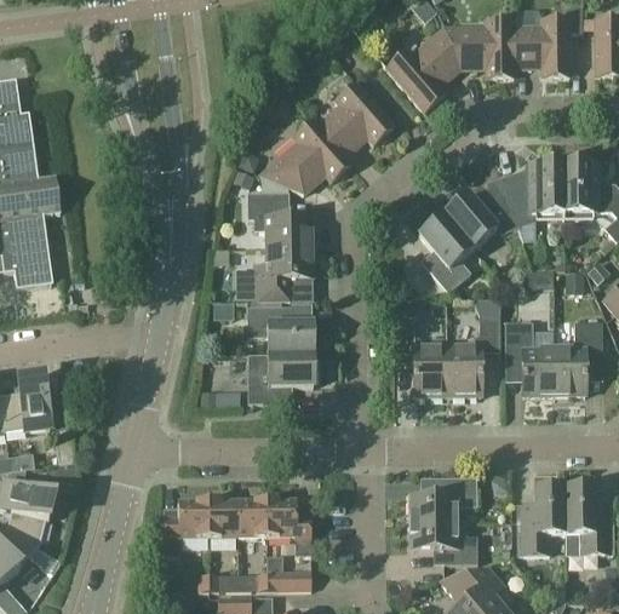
[(583,32),(583,29),(583,19),(583,6),(568,6),(569,19),(542,19),(542,27),(514,28),(514,69),(532,69),(532,62),(542,61),(542,78),(569,78),(569,32),(583,32)]
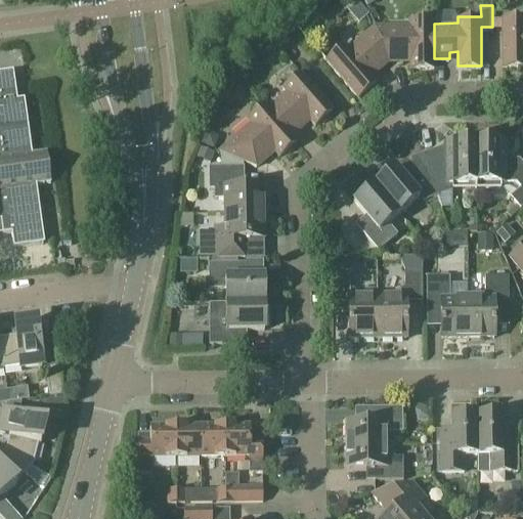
[(522,15),(492,16),(492,25),(503,25),(504,66),(522,65),(522,15)]
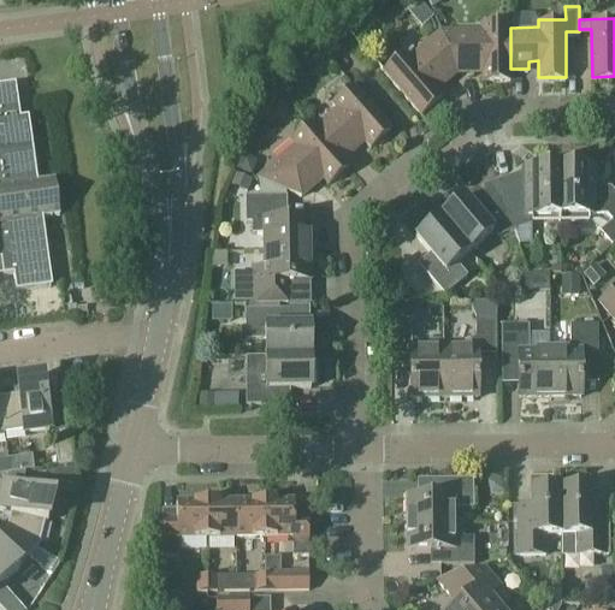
[(510,69),(510,28),(510,21),(483,21),(483,28),(442,28),(457,70),(472,69),(472,61),(483,61),(483,78),(510,77),(510,69)]
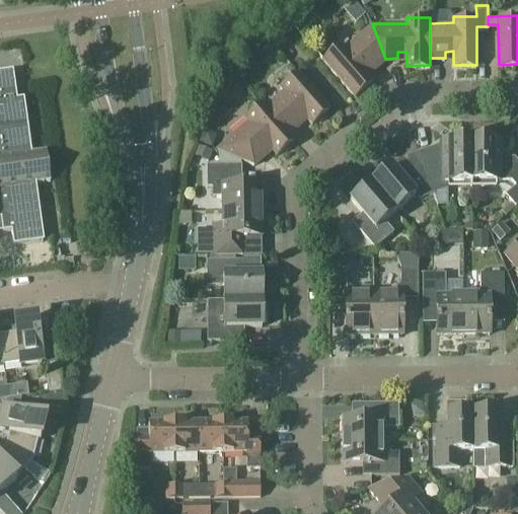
[(384,59),(385,59),(372,23),(371,23),(345,47),(341,42),(323,57),(355,93),(373,78),(364,68),(370,62),(374,67),(384,59)]
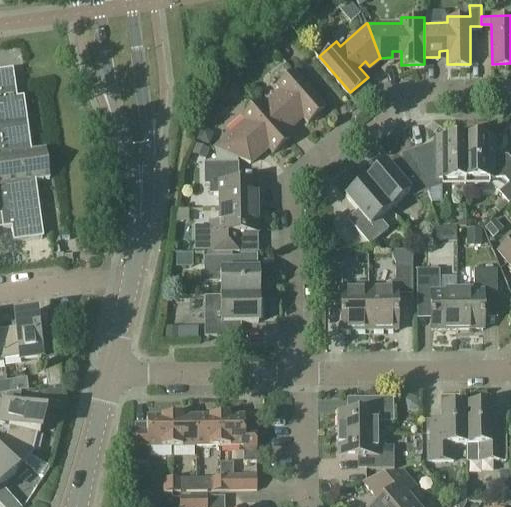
[(20,120),(13,66),(0,67),(0,232),(5,232),(4,226),(11,225),(13,239),(44,235),(36,178),(50,176),(46,145),(31,147),(27,119),(20,120)]
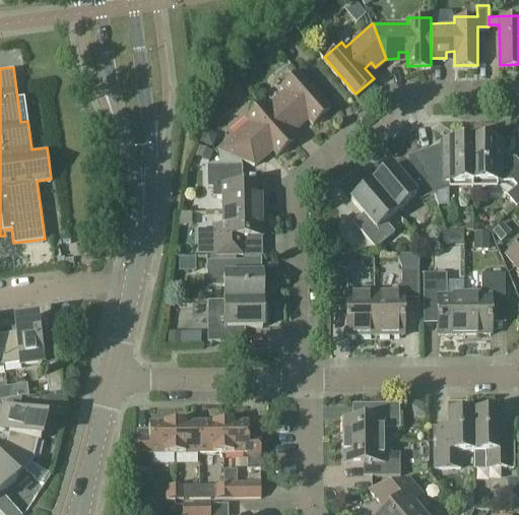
[(290,132),(290,131),(302,122),(297,117),(304,111),(313,122),(330,107),(299,69),(280,85),(284,89),(267,105),(267,106),(290,132)]
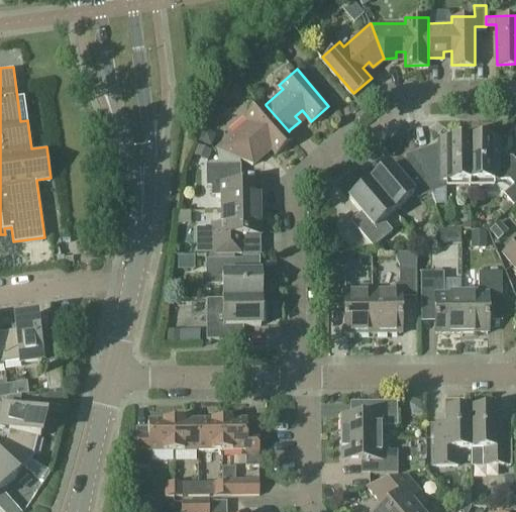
[(266,104),(262,100),(244,115),(248,119),(216,147),(252,162),(265,151),(261,146),(267,140),(276,151),(294,136),(289,131),(266,105),(266,104)]
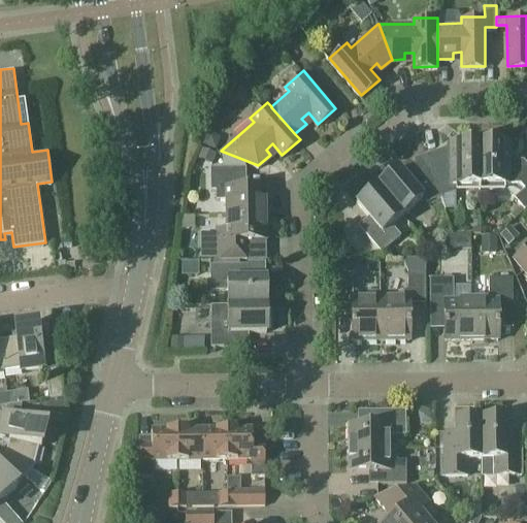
[(457,183),(481,182),(480,140),(451,140),(451,144),(427,152),(440,193),(457,188),(457,183)]
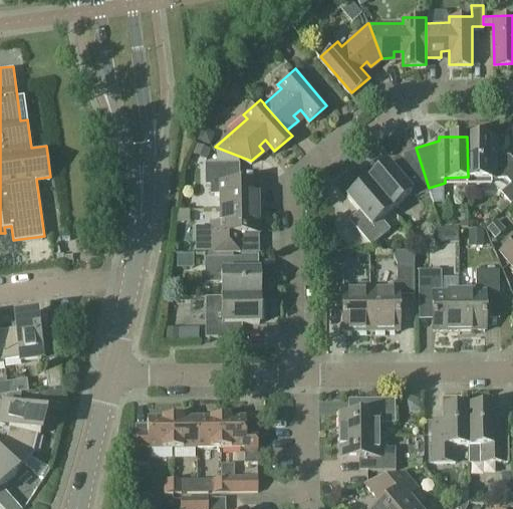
[(467,137),(468,177),(495,176),(508,175),(512,180),(512,182),(503,190),(512,201),(512,154),(511,153),(506,153),(506,150),(495,140),(495,137),(467,137)]
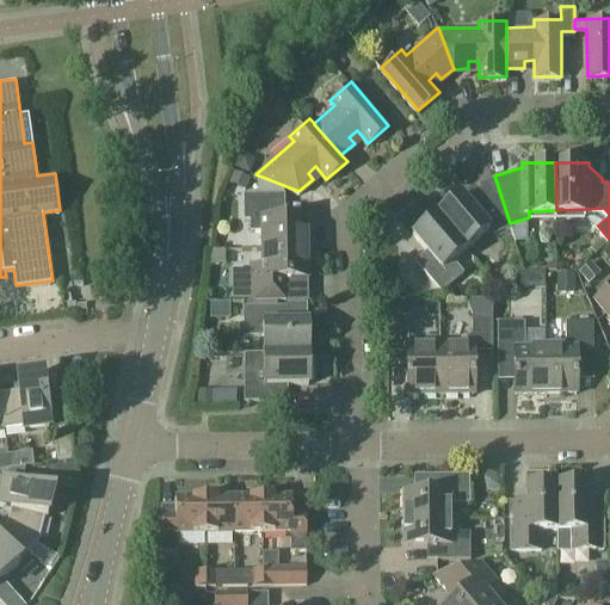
[(494,228),(510,223),(494,176),(480,180),(482,185),(467,198),(460,190),(437,210),(467,245),(490,226),(493,223),(494,228)]
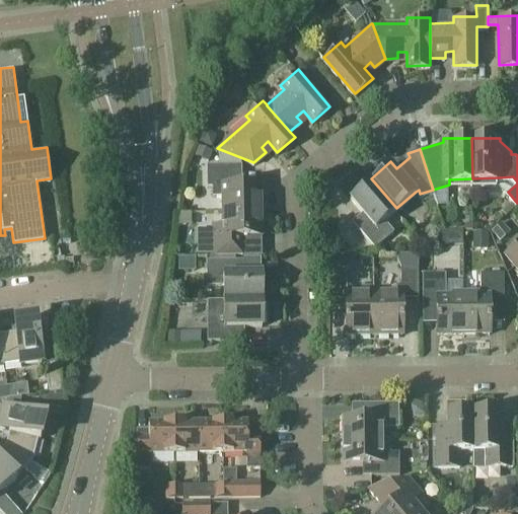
[(222,208),(262,208),(262,182),(242,182),(242,162),(209,162),(209,182),(215,182),(215,192),(222,192),(222,208)]
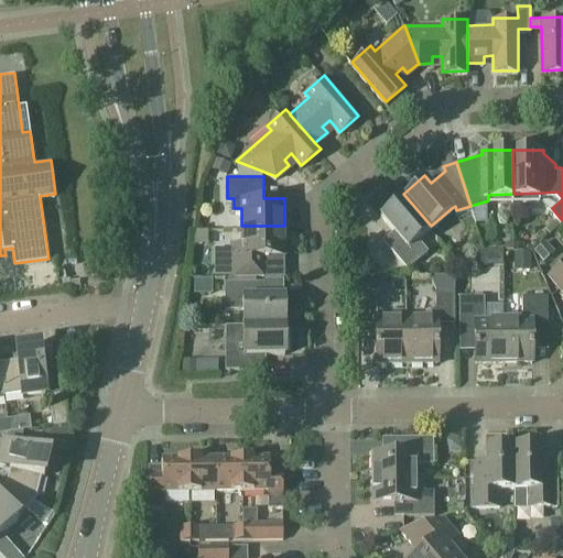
[(419,237),(431,226),(403,194),(381,212),(394,229),(385,237),(409,265),(429,249),(419,237)]
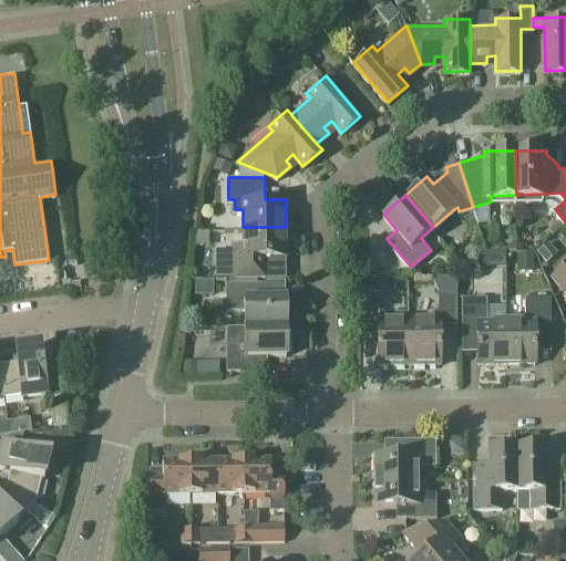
[(286,227),(243,227),(243,243),(233,243),(233,276),(258,274),(258,255),(286,255),(286,227)]
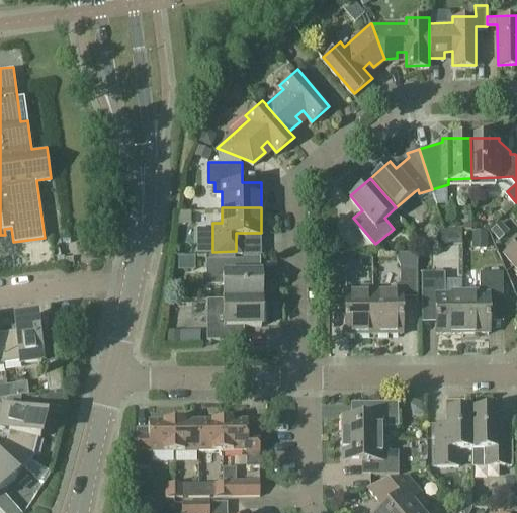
[(502,219),(492,227),(500,236),(509,228),(502,219)]
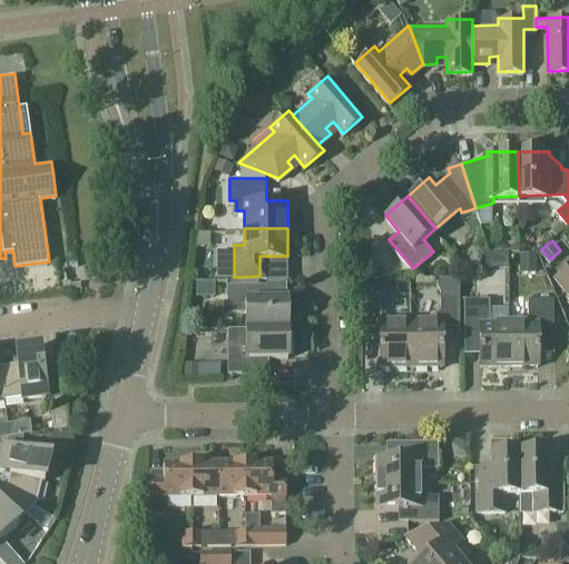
[(375,253),(390,265),(398,257),(383,244),(375,253)]
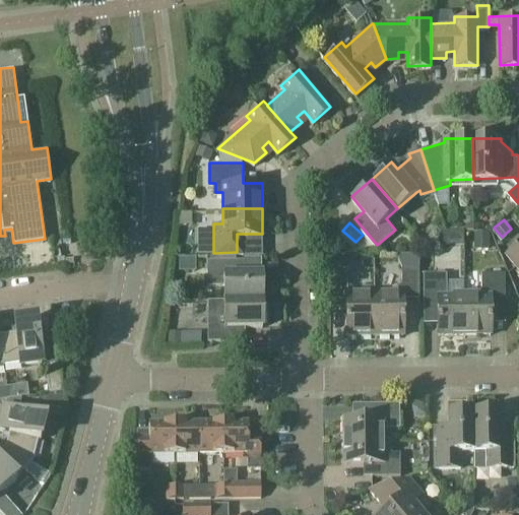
[(518,247),(516,244),(506,252),(518,267),(518,247)]
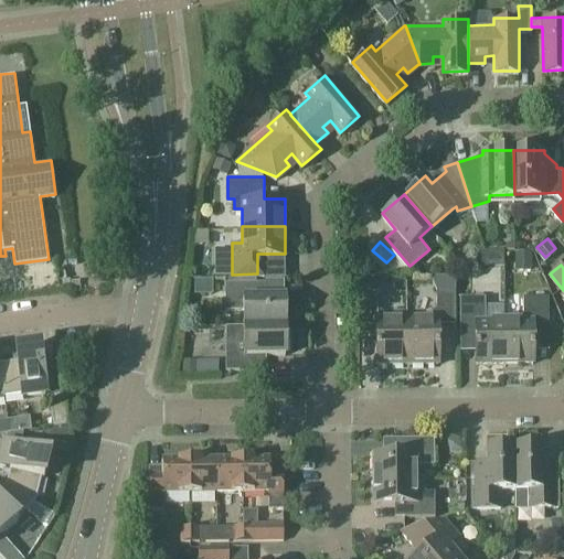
[(195,289),(210,289),(210,276),(195,276),(195,289)]
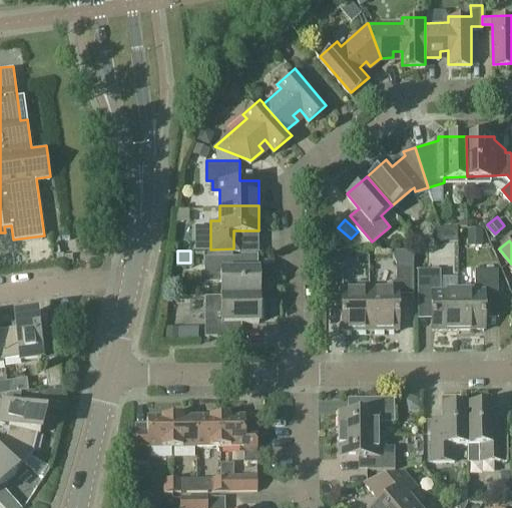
[(221,294),(260,294),(260,255),(207,255),(207,279),(221,279),(221,294)]
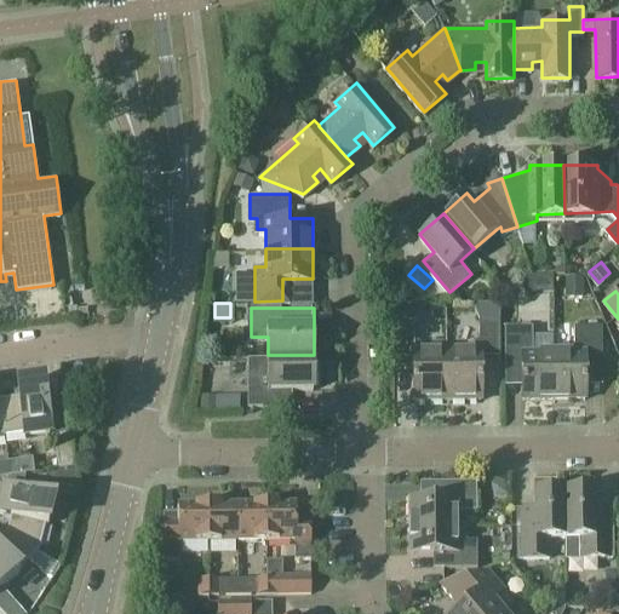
[(447,346),(448,397),(481,397),(481,353),(500,353),(499,316),(481,316),(481,346),(447,346)]
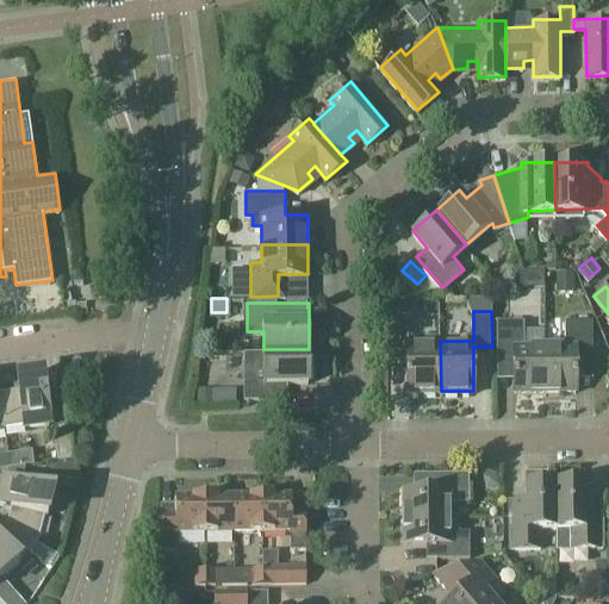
[(441,391),(440,341),(406,341),(406,312),(387,312),(387,347),(406,347),(406,391),(441,391)]
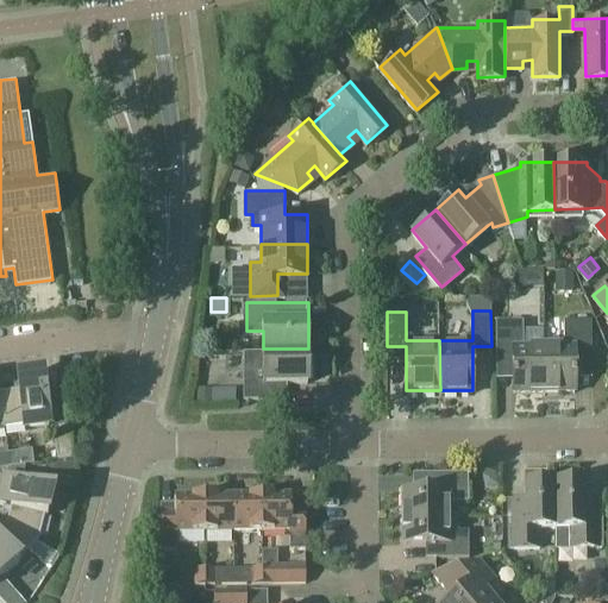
[(544,344),(545,389),(575,389),(575,372),(593,372),(593,316),(565,316),(566,343),(544,344)]
